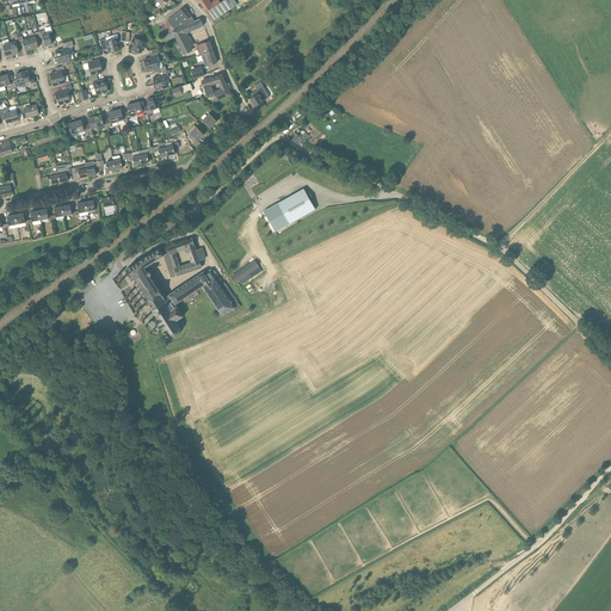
[(12,8),(12,5),(10,0),(2,0),(4,6),(8,5),(10,14),(13,14),(12,8)]
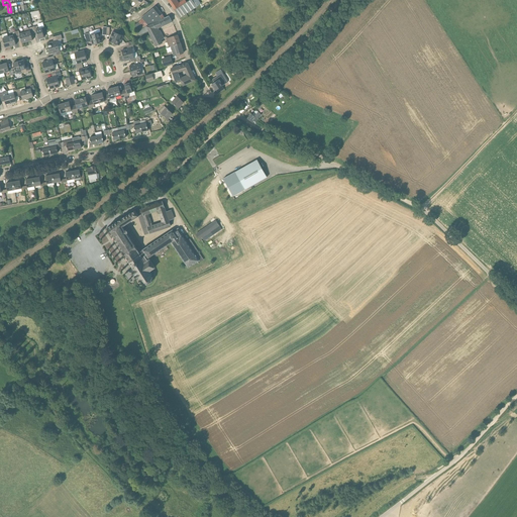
[(23,5),(23,1),(22,0),(15,0),(16,3),(20,2),(22,10),(24,9),(23,5)]
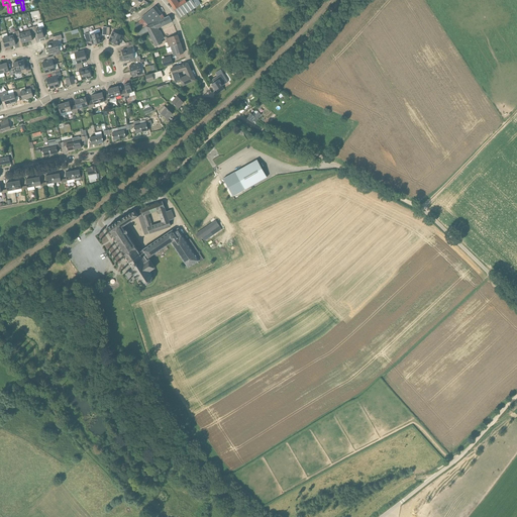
[(189,0),(187,2),(185,0),(182,0),(179,2),(177,0),(168,0),(175,10),(180,18),(192,10),(197,6),(192,0),(189,0)]
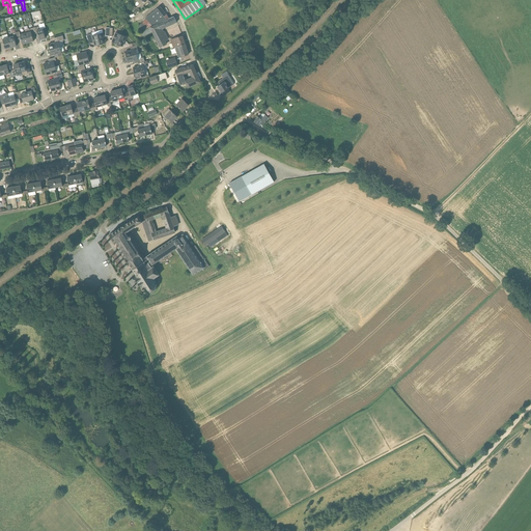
[(134,1),(126,12),(128,14),(131,9),(134,6),(136,2),(134,1)]
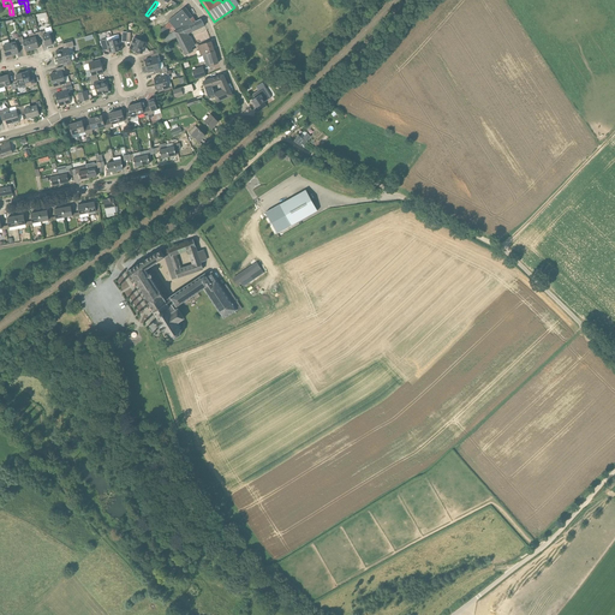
[(168,21),(169,22),(177,30),(183,28),(186,35),(189,34),(199,29),(204,25),(201,19),(195,22),(193,17),(185,7),(168,21)]
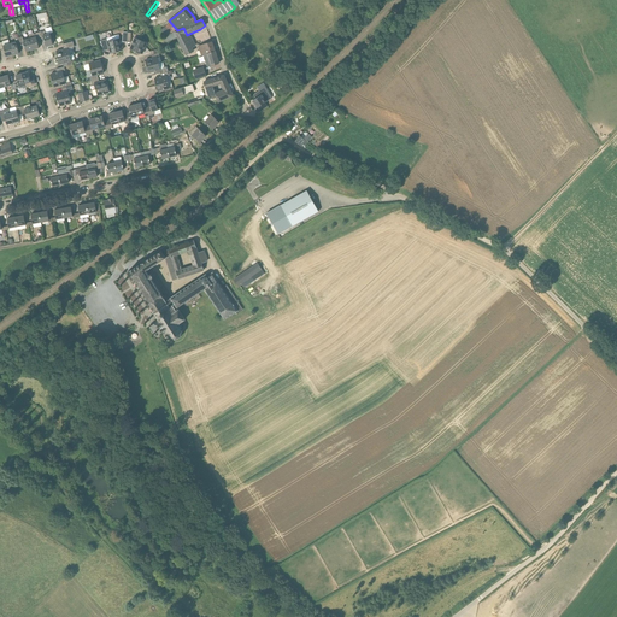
[(50,33),(53,33),(51,27),(45,29),(46,30),(39,33),(41,40),(43,39),(46,46),(53,45),(50,33)]
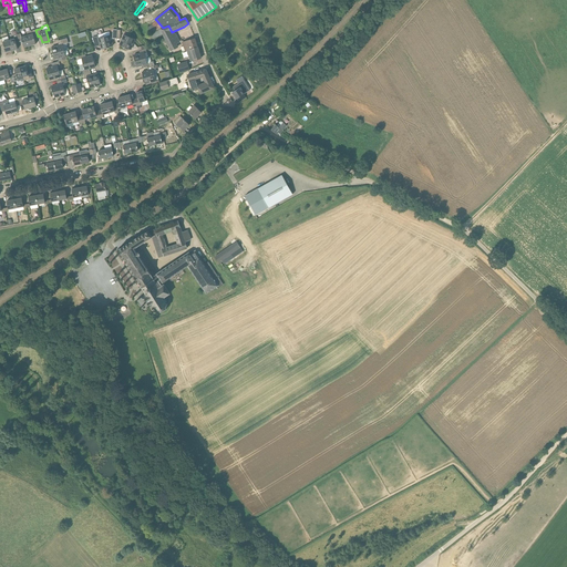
[(163,34),(165,39),(175,34),(174,31),(172,32),(168,26),(163,28),(161,29),(163,34)]
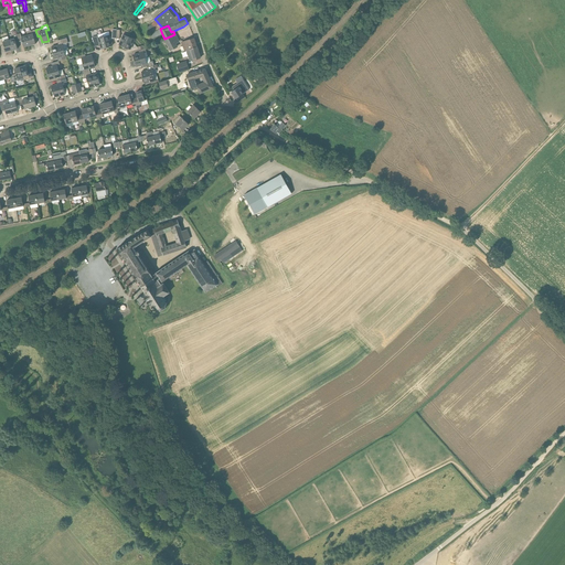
[(162,34),(160,29),(151,33),(149,34),(151,39),(162,34)]
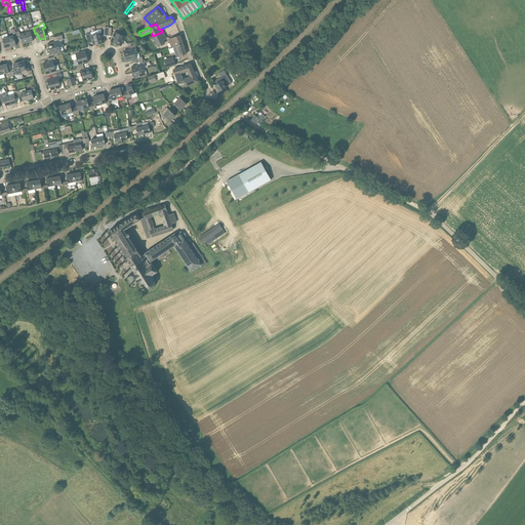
[(32,35),(35,34),(33,28),(30,29),(25,30),(25,33),(26,33),(28,42),(33,41),(32,35)]
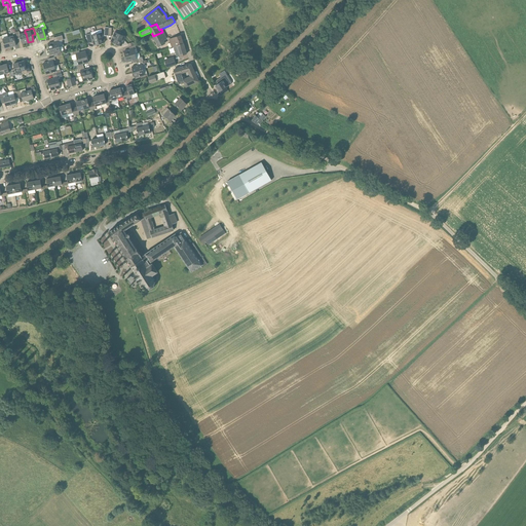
[(26,33),(25,33),(20,34),(19,31),(15,32),(17,38),(21,37),(23,44),(28,42),(26,33)]
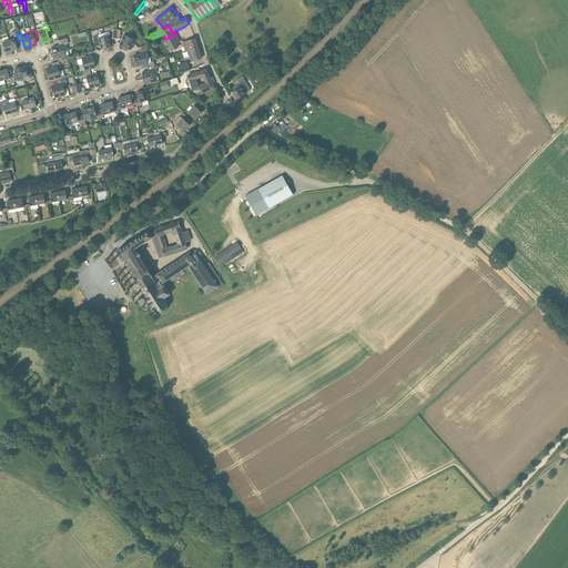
[(175,34),(165,39),(171,51),(179,48),(176,43),(181,42),(176,33),(175,34)]
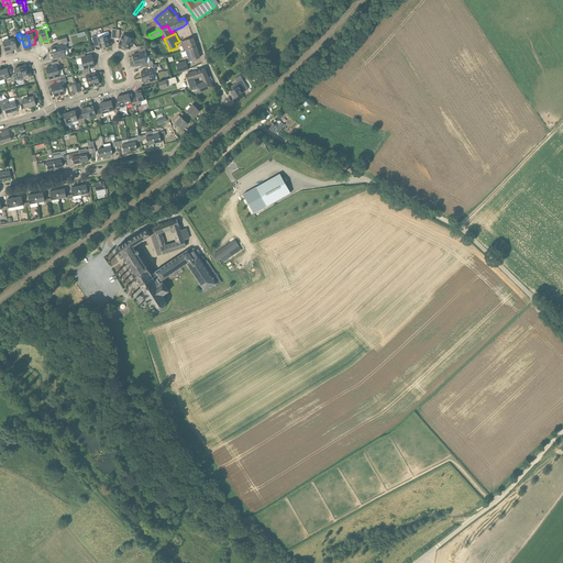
[(15,42),(19,41),(17,34),(13,35),(14,39),(9,40),(11,51),(18,48),(15,42)]
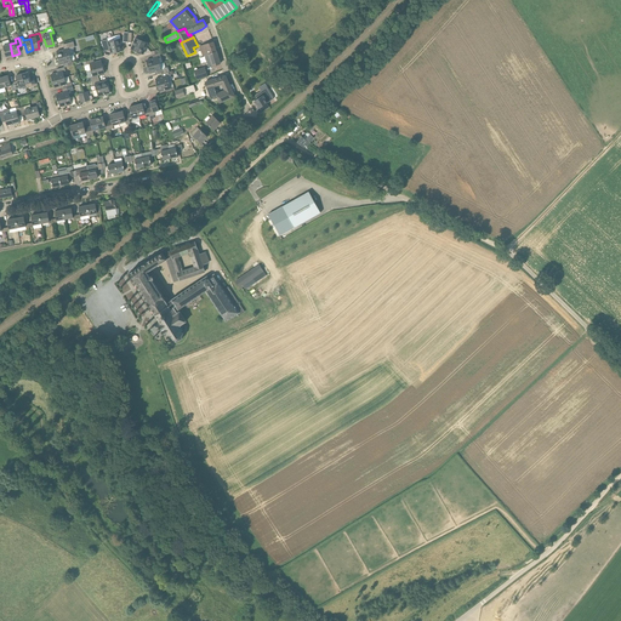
[(137,52),(142,40),(136,38),(131,50),(137,52)]
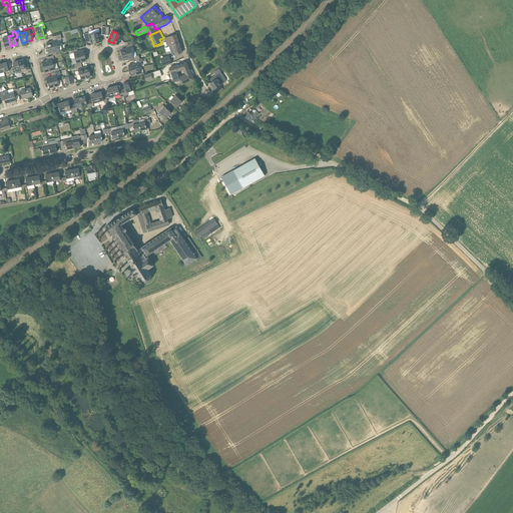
[(94,33),(89,35),(88,32),(84,34),(86,43),(91,41),(91,44),(97,43),(94,33)]
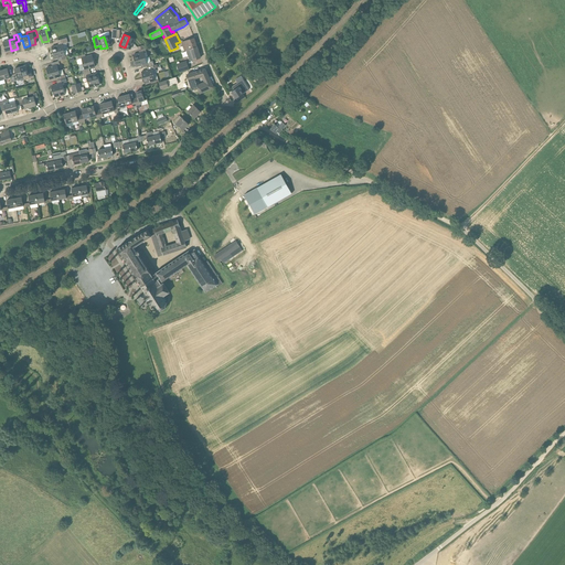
[(125,48),(130,50),(135,39),(129,36),(125,48)]
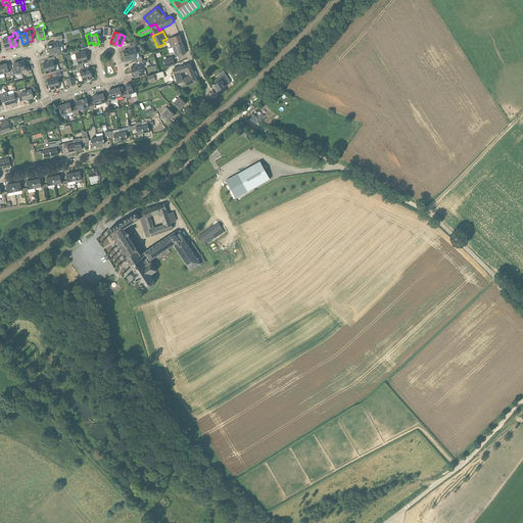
[(49,49),(59,46),(57,41),(63,40),(61,35),(53,38),(54,42),(48,44),(49,49)]
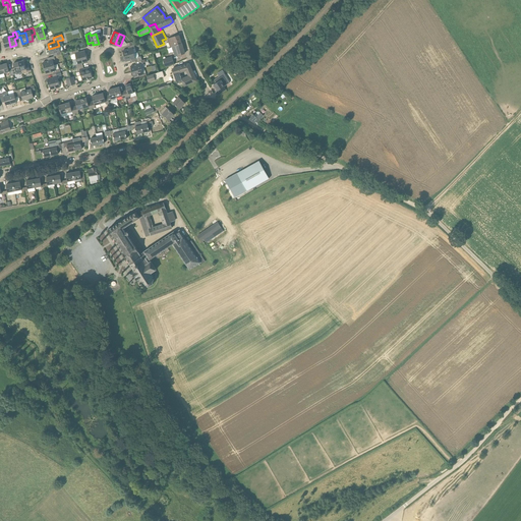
[(10,47),(8,37),(3,39),(2,36),(0,36),(0,42),(3,42),(5,48),(10,47)]
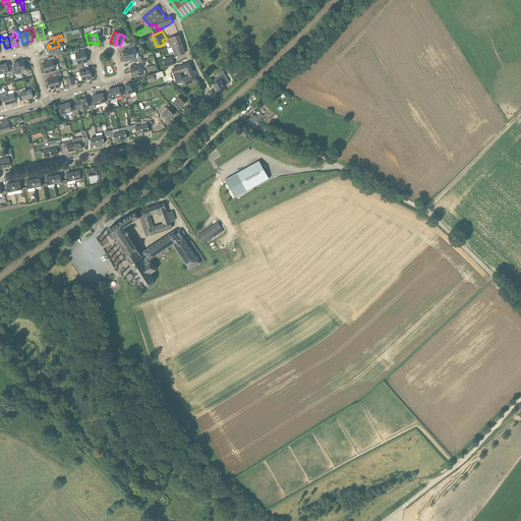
[(172,47),(181,44),(179,36),(168,39),(170,47),(172,46),(172,47)]
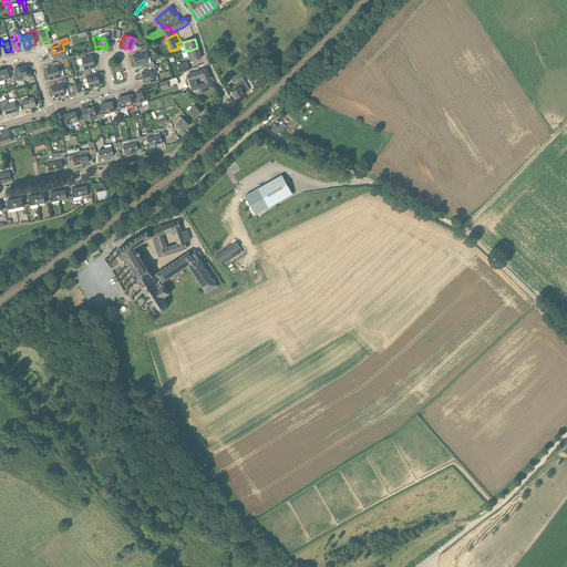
[(192,61),(196,60),(200,59),(197,48),(187,51),(191,61),(192,61)]
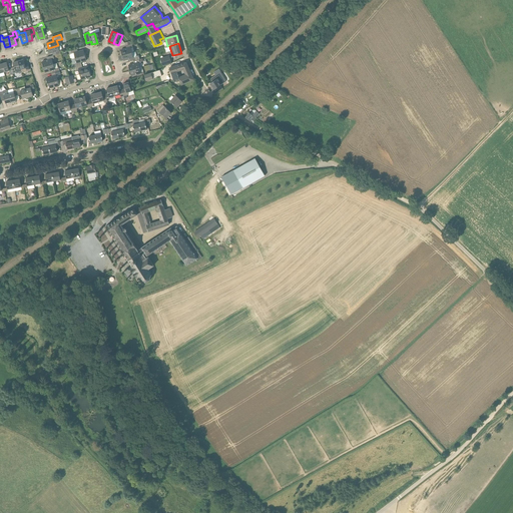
[(132,53),(130,48),(132,47),(132,44),(128,45),(125,45),(126,48),(121,50),(122,55),(132,53)]
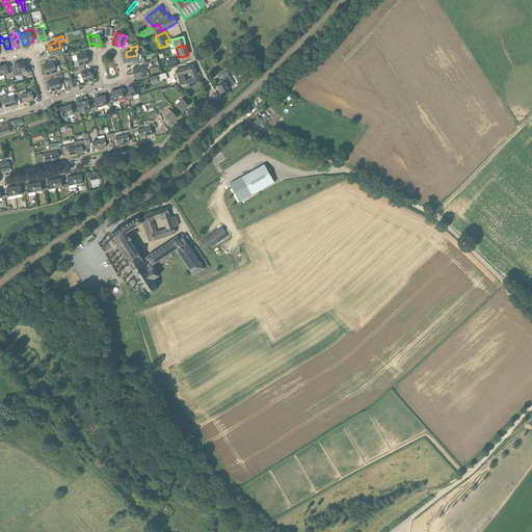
[(60,47),(50,50),(52,55),(54,54),(55,57),(64,55),(63,52),(64,51),(62,47),(60,47)]
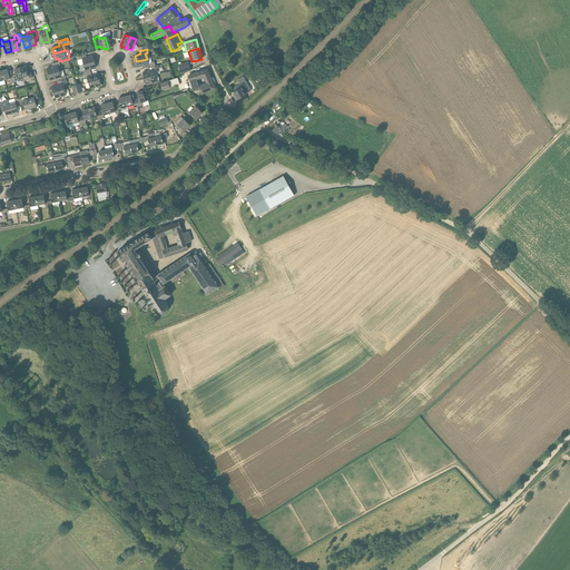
[(95,61),(92,56),(87,58),(86,55),(79,56),(80,60),(78,60),(80,66),(84,65),(95,61)]
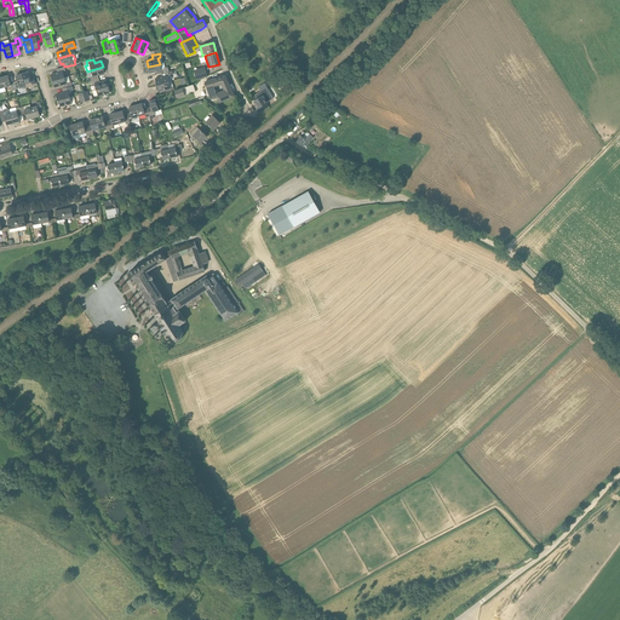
[(164,69),(161,69),(160,64),(148,67),(150,73),(156,72),(158,75),(161,74),(167,72),(168,72),(167,68),(164,69)]
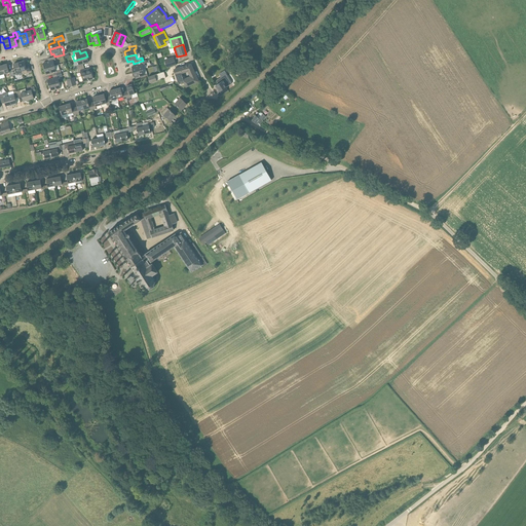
[(45,69),(54,66),(53,61),(55,61),(54,57),(48,59),(49,62),(43,64),(45,69)]
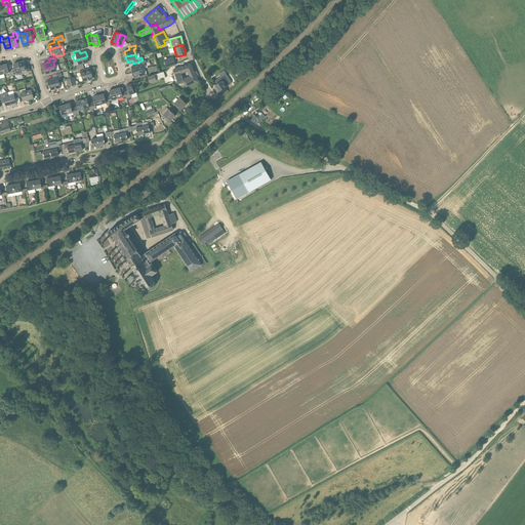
[(83,64),(88,62),(87,56),(77,59),(78,65),(76,65),(77,69),(83,67),(83,64)]
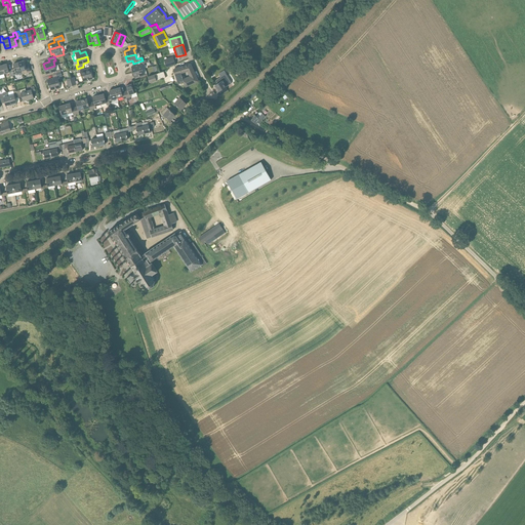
[(169,67),(176,66),(173,56),(164,59),(166,68),(169,67)]
